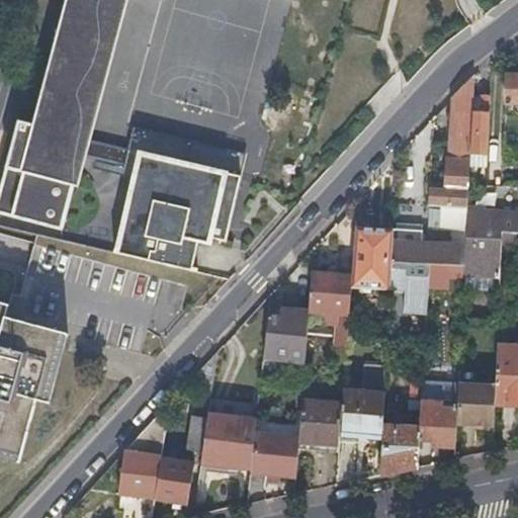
[(66,0),(33,123),(17,118),(0,183),(0,211),(59,227),(79,152),(137,166),(114,253),(194,271),(194,267),(190,266),(195,240),(206,242),(207,236),(221,239),(235,176),(183,165),(183,162),(151,154),(84,137),(78,135),(114,0),(66,0)]
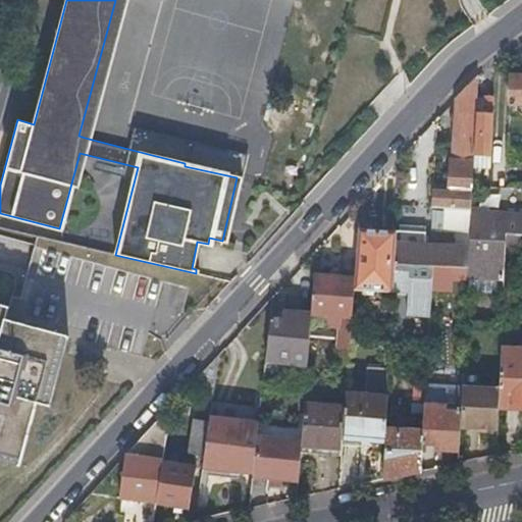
[(115,0),(79,136),(85,138),(121,0),(115,0)]
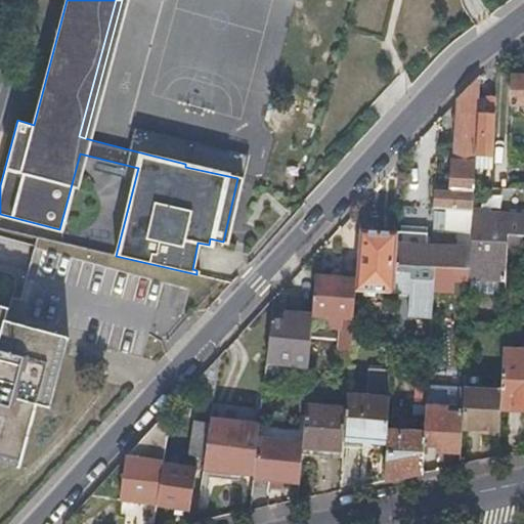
[(478,95),(479,74),(456,97),(454,158),(453,158),(450,190),(434,189),(433,207),(446,207),(472,209),(472,207),(473,186),(475,153),(477,112),(477,96),(478,95)]
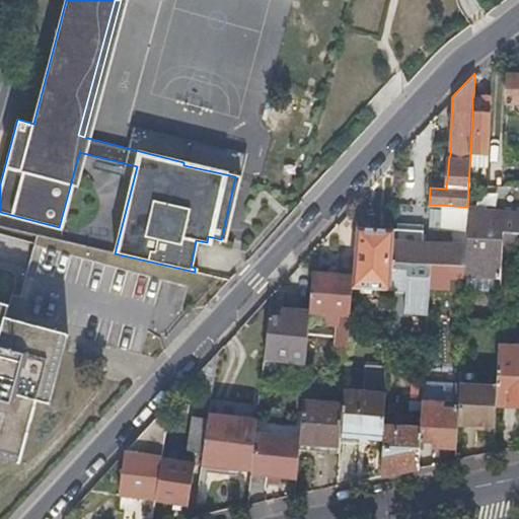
[(518,100),(518,74),(509,74),(509,103),(513,103),(513,100),(518,100)]
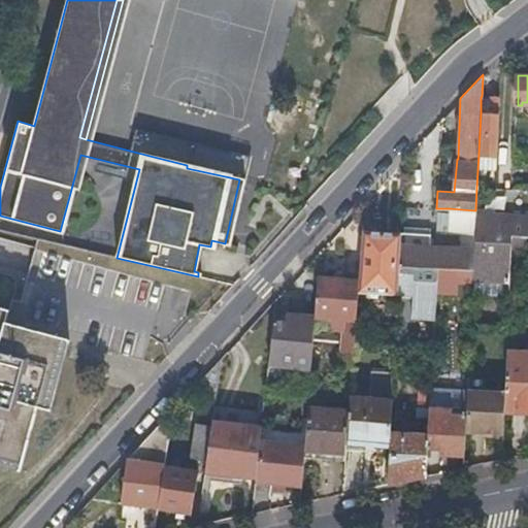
[(496,155),(499,97),(490,96),(489,112),(481,112),(479,154),(496,155)]
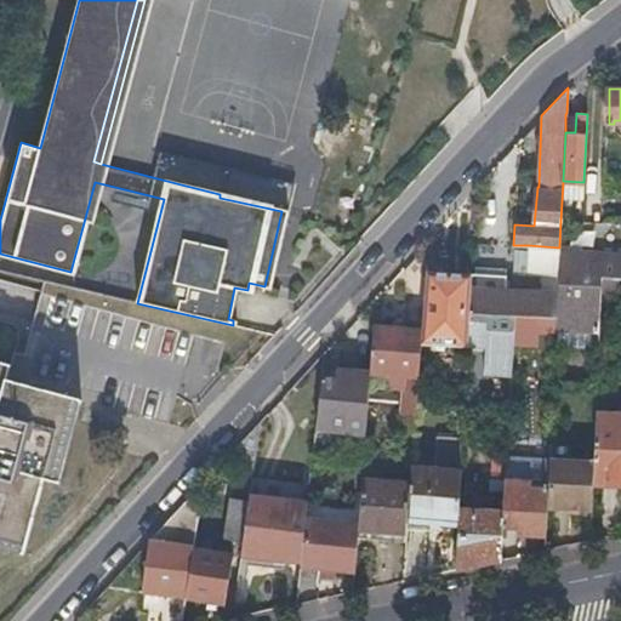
[(575,132),(576,113),(567,113),(565,114),(565,132),(575,132)]
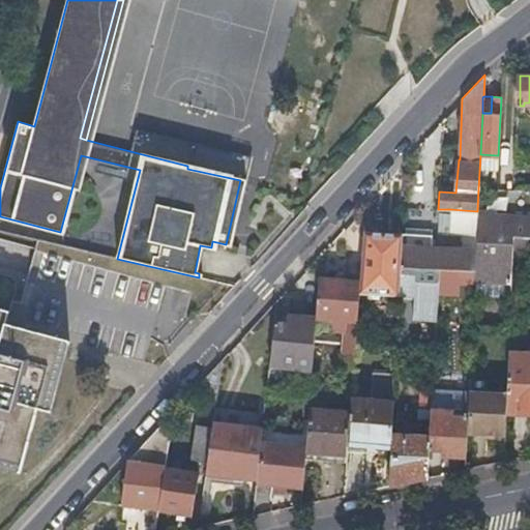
[(187,169),(240,180),(246,154),(159,134),(154,157),(187,166),(187,169)]
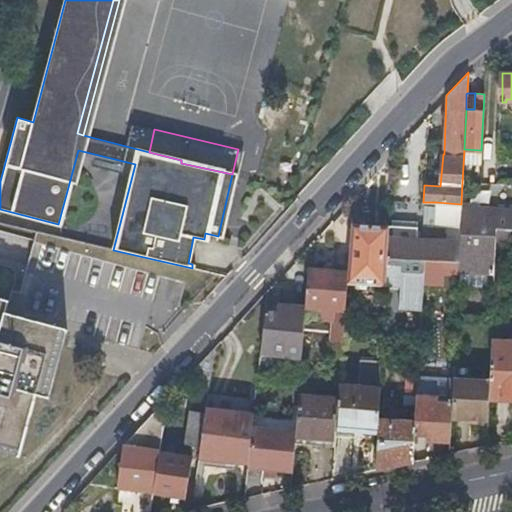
[(495,208),(502,208),(503,199),(495,199),(495,208)]
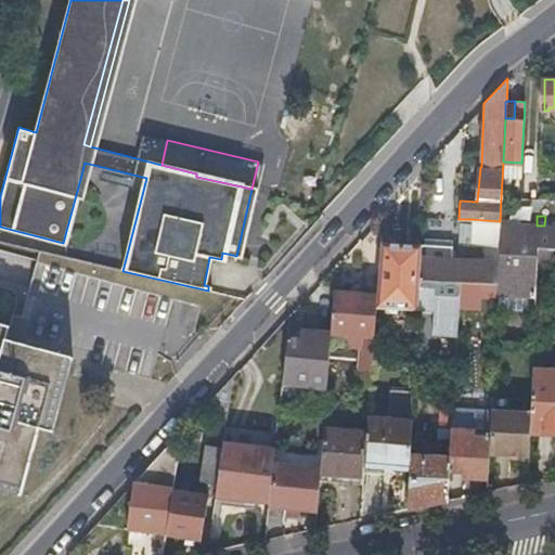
[(497,282),(498,252),(500,221),(473,219),(472,236),(486,237),(485,257),(449,256),(451,232),(423,231),(422,243),(421,273),(420,279),(459,281),(497,282)]
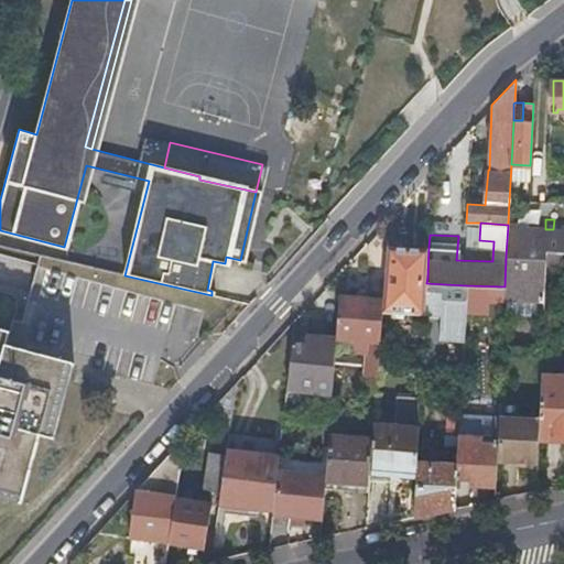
[(506,256),(525,257),(527,228),(528,224),(508,223),(508,225),(506,256)]
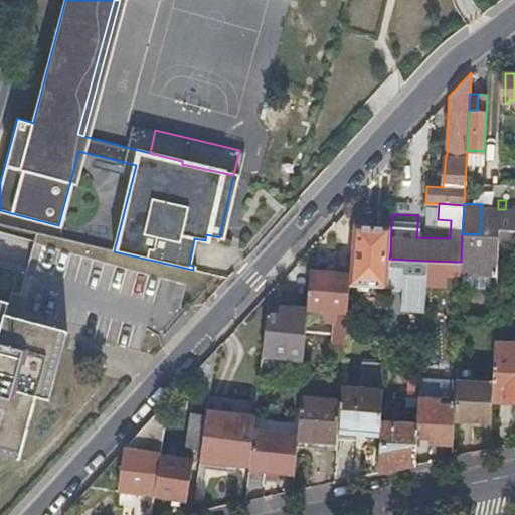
[(93,245),(111,246),(113,205),(95,204),(93,245)]
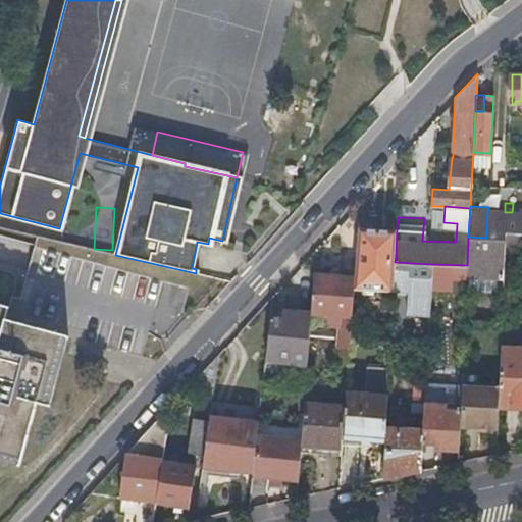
[(521,232),(521,212),(512,212),(505,212),(487,211),(486,238),(506,239),(506,231),(521,232)]
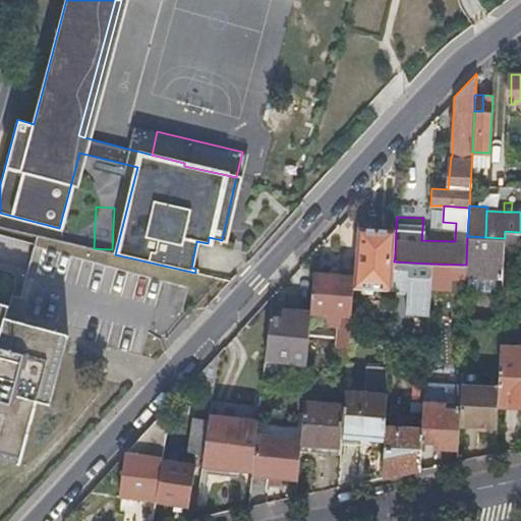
[(355,253),(395,256),(396,228),(357,225),(355,253)]
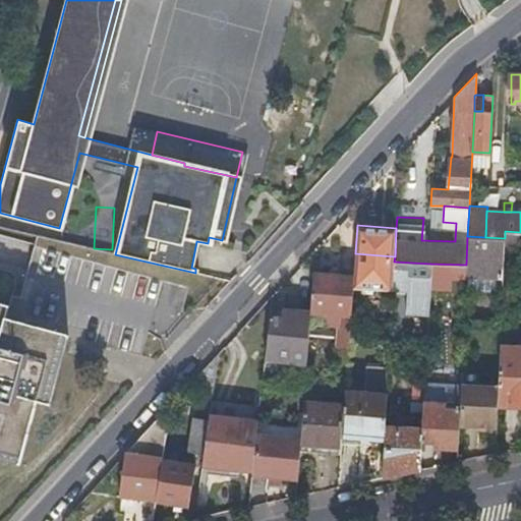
[(520,242),(520,232),(505,231),(505,238),(505,241),(520,242)]
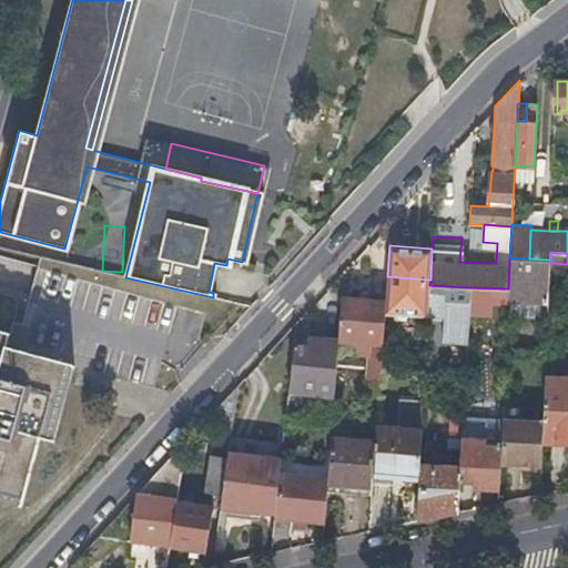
[(548,300),(550,263),(550,260),(529,259),(509,257),(508,288),(507,297),(548,300)]
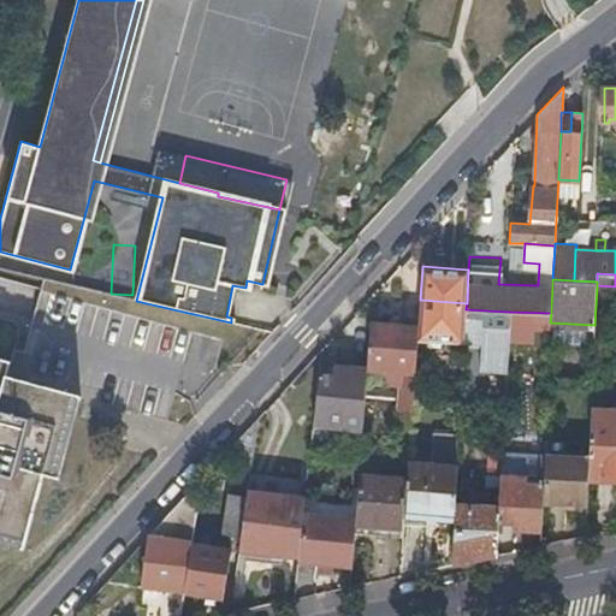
[(508,344),(509,312),(466,309),(465,342),(508,344)]
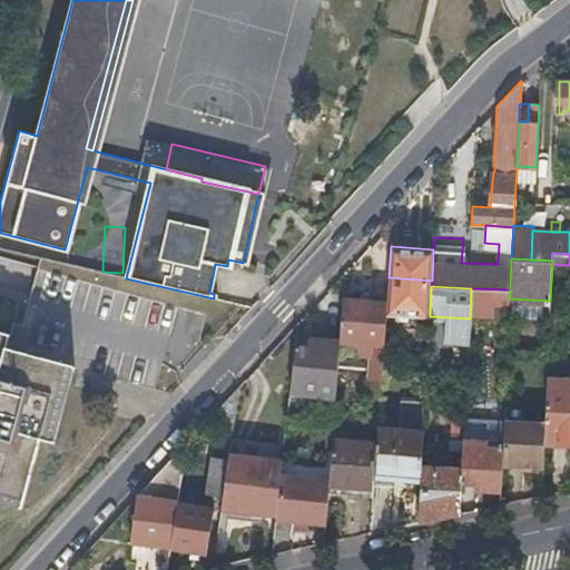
[(382,356),(386,301),(343,297),(340,340),(355,341),(354,352),(370,353),(366,384),(380,385),(382,356)]
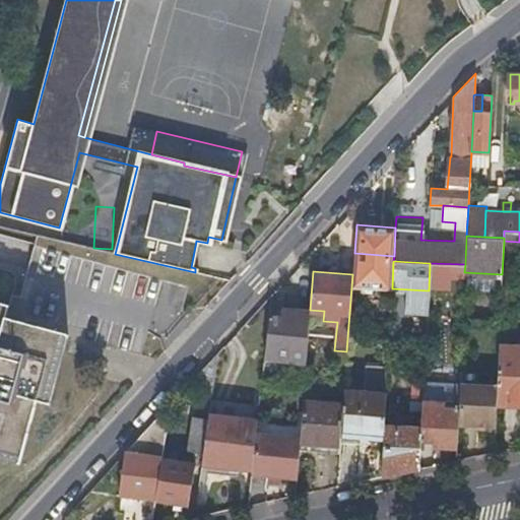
[(2,308),(4,309),(11,311),(15,295),(6,293),(2,308)]
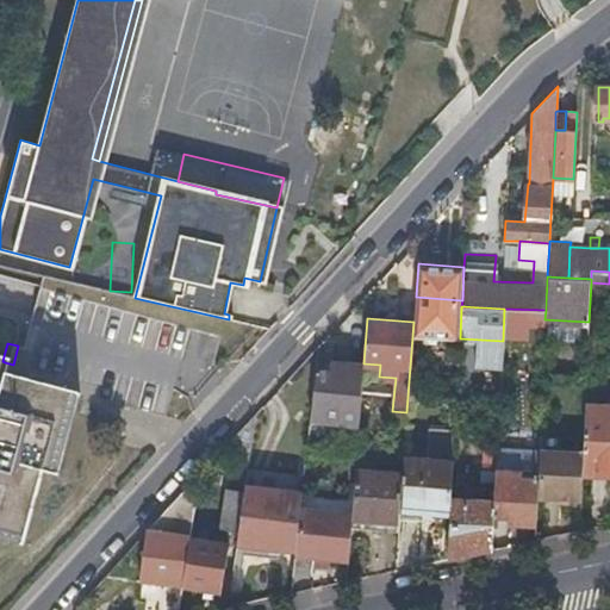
[(500,373),(502,352),(490,350),(489,372),(500,373)]
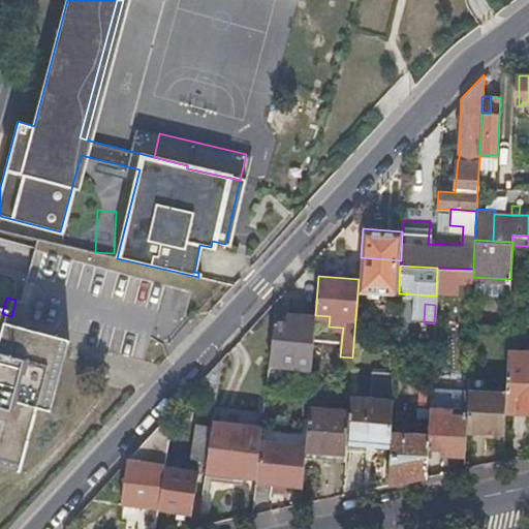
[(0,470),(16,474),(34,410),(45,413),(63,350),(65,342),(1,324),(4,314),(2,313),(0,312),(0,470)]
